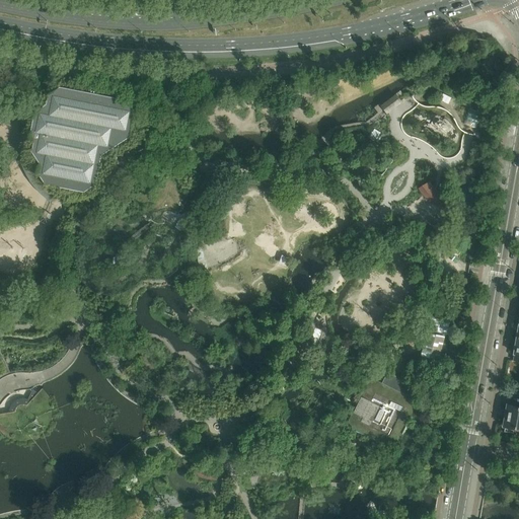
[(83,89),(61,85),(56,88),(52,90),(50,92),(49,94),(49,96),(48,99),(48,101),(35,109),(34,108),(29,132),(30,132),(30,133),(34,139),(33,143),(32,148),(40,159),(38,170),(46,182),(83,190),(95,182),(99,161),(101,160),(102,156),(109,158),(110,153),(108,149),(110,148),(113,147),(116,145),(131,136),(135,118),(136,112),(129,99),(83,89)]
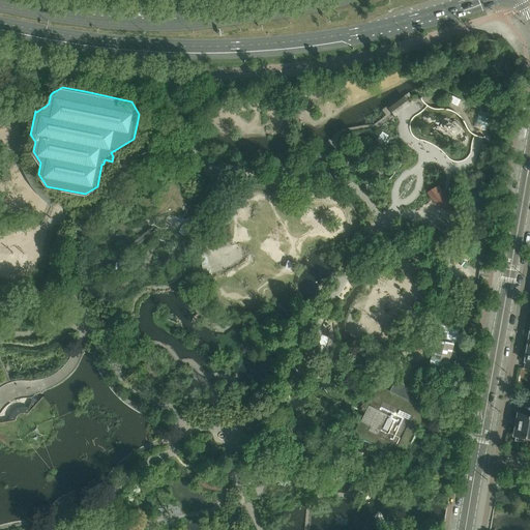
[(394,114),(396,117),(398,116),(412,105),(405,95),(389,108),(394,114)]
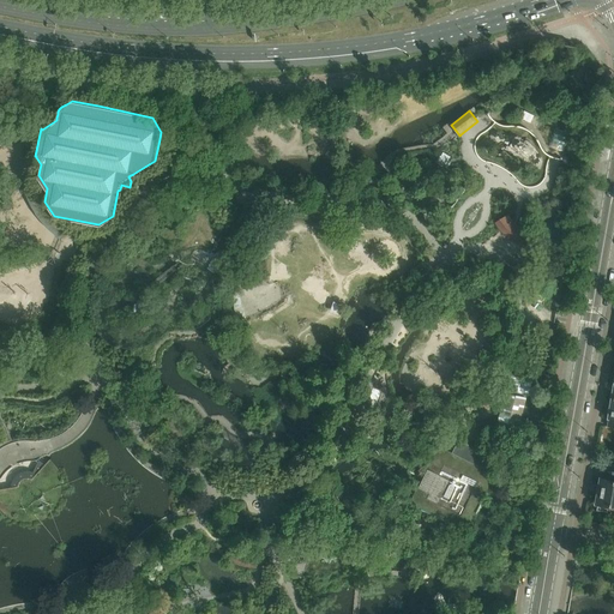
[(570,133),(555,130),(554,132),(549,149),(552,150),(558,151),(563,152),(564,152),(570,133)]
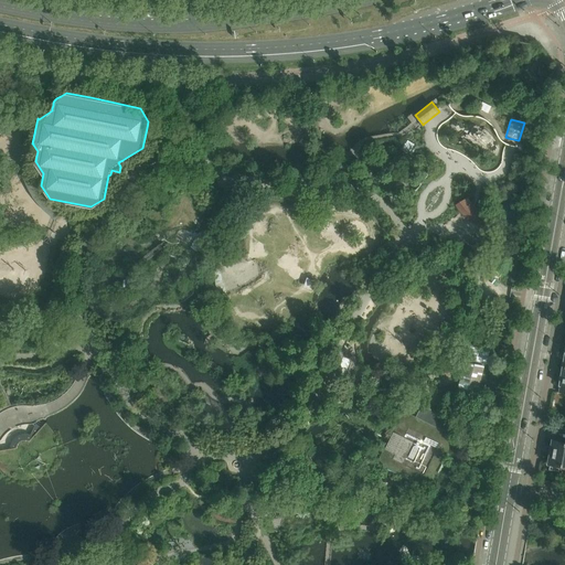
[(406,144),(405,144),(403,149),(413,155),(415,150),(415,149),(413,148),(414,146),(415,145),(408,140),(406,144)]
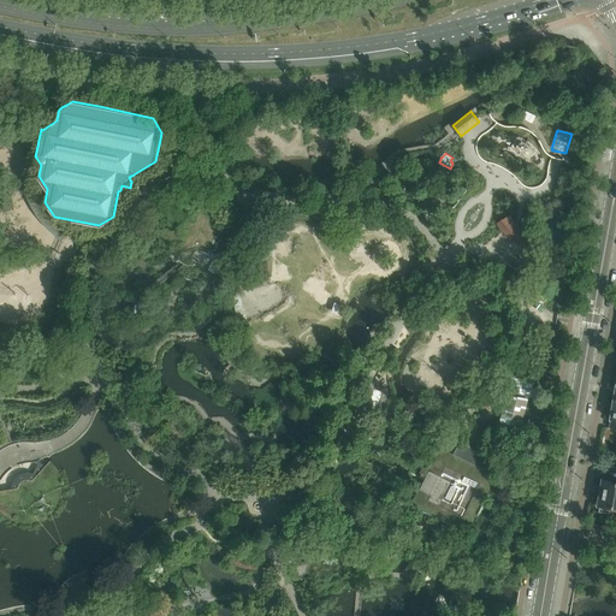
[(390,158),(379,172),(384,177),(388,172),(391,175),(395,170),(392,167),(396,163),(390,158)]
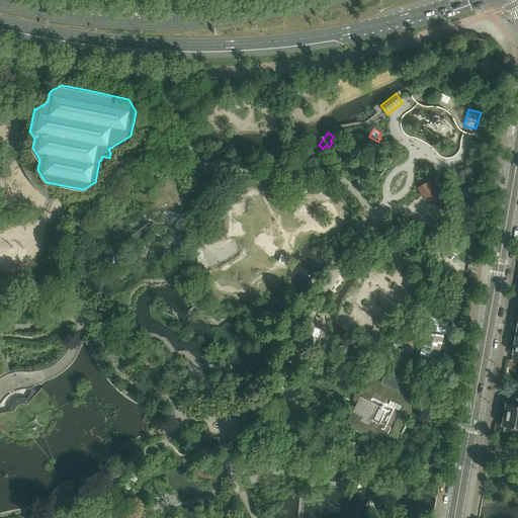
[(183,209),(192,194),(191,189),(182,185),(182,182),(179,180),(178,177),(174,176),(173,175),(169,173),(166,174),(163,173),(160,174),(158,175),(136,172),(132,175),(128,179),(128,183),(124,187),(123,189),(125,191),(126,190),(128,192),(128,194),(132,195),(136,203),(139,209),(141,219),(148,222),(150,222),(152,220),(153,222),(154,222),(156,224),(159,225),(161,224),(163,224),(165,222),(175,226),(186,211),(183,209)]
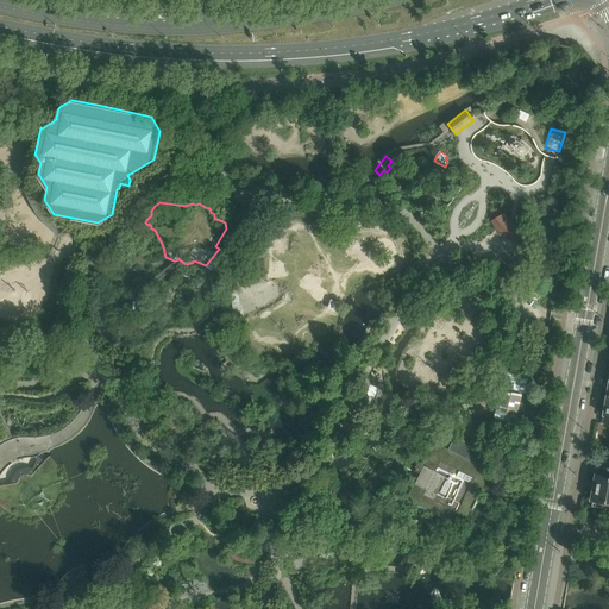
[(514,237),(516,238),(519,239),(518,243),(526,245),(527,245),(528,234),(525,233),(522,233),(518,231),(515,230),(514,230),(515,228),(512,225),(509,223),(506,220),(504,219),(504,220),(502,217),(493,221),(497,230),(501,227),(502,228),(503,230),(504,231),(506,232),(508,233),(510,234),(513,236),(514,237)]
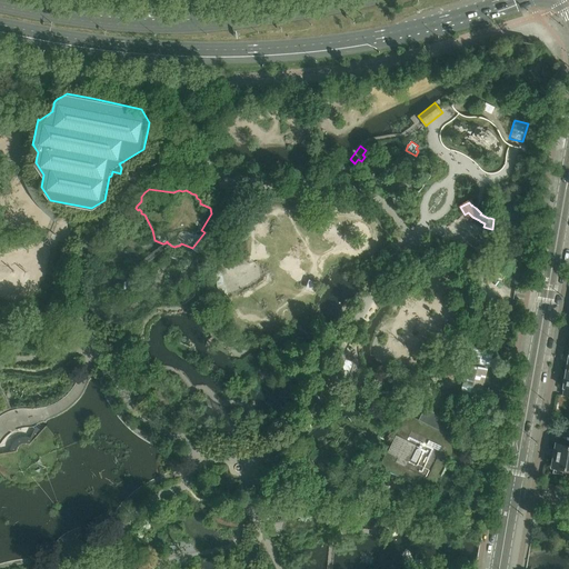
[(229,210),(232,219),(240,216),(237,207),(229,210)]
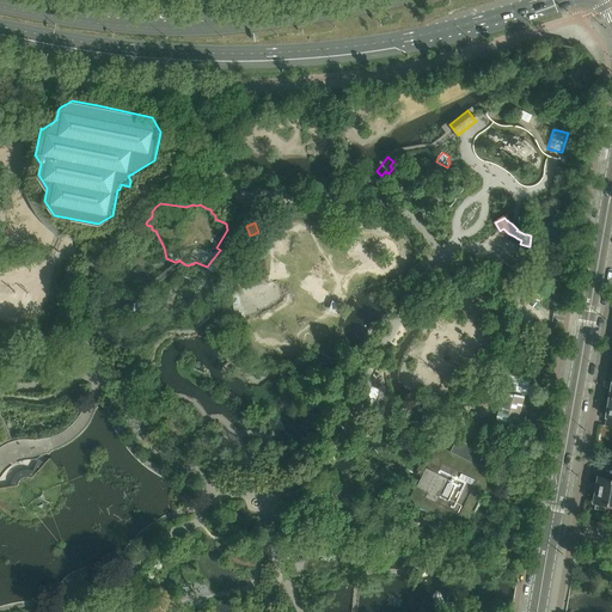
[(234,230),(225,246),(233,251),(236,252),(244,234),(234,230)]
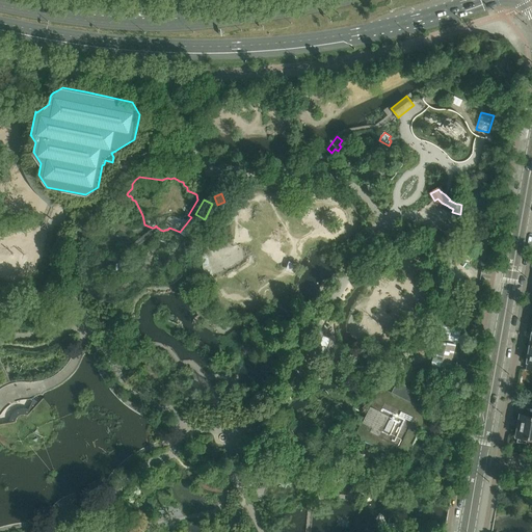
[(193,215),(191,217),(180,232),(186,238),(201,232),(193,215)]
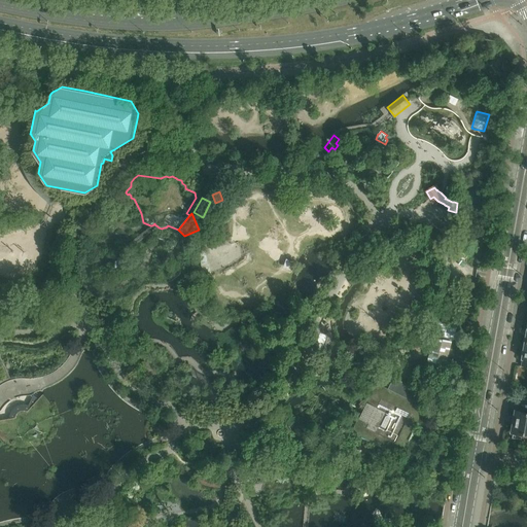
[(207,253),(200,254),(202,277),(210,276),(207,253)]
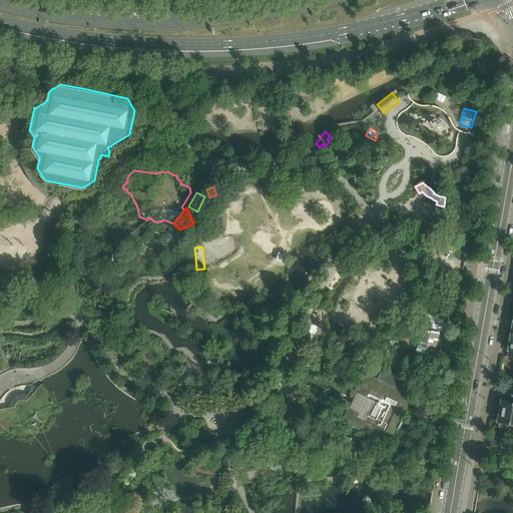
[(276,263),(285,266),(288,257),(279,253),(276,263)]
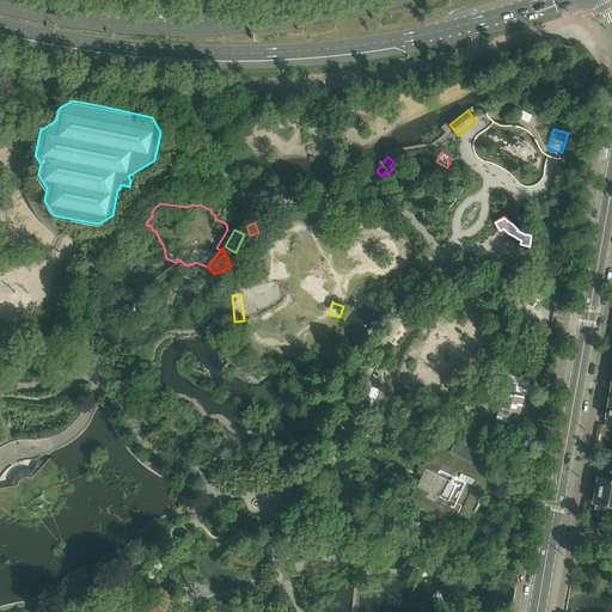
[(521,377),(508,373),(505,386),(526,392),(530,378),(521,377)]
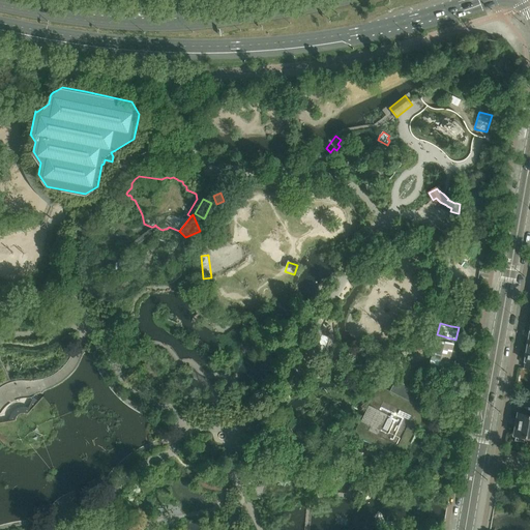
[(448,370),(454,344),(436,339),(430,364),(448,370)]
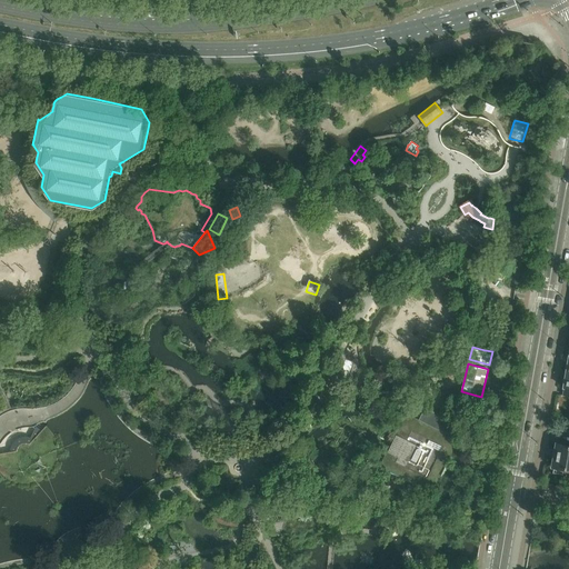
[(343,380),(348,371),(342,369),(339,378),(343,380)]
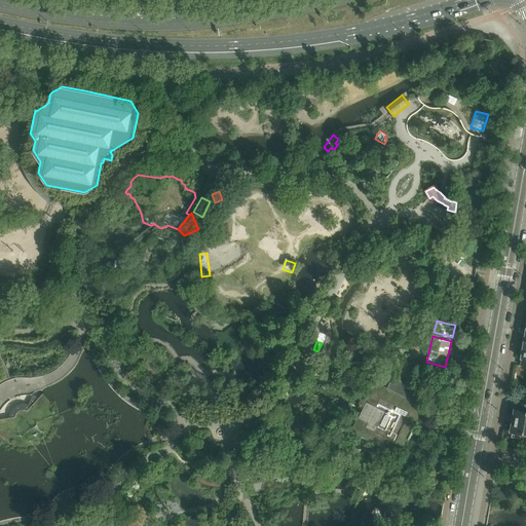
[(0,384),(5,382),(10,379),(2,360),(1,357),(0,353),(0,384)]
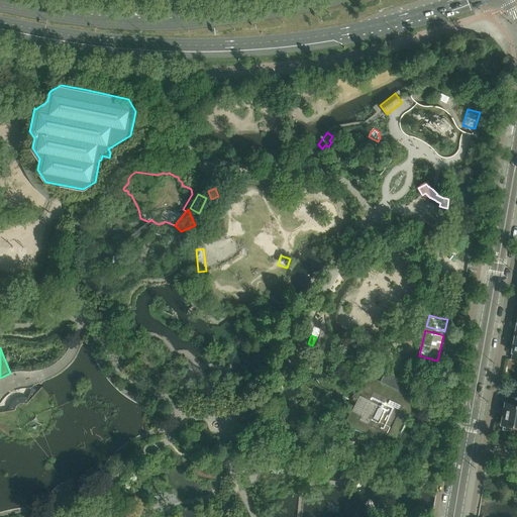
[(407,419),(416,400),(405,395),(411,384),(403,380),(388,372),(386,371),(385,373),(380,382),(371,378),(369,377),(358,399),(353,409),(349,416),(347,419),(345,424),(368,435),(370,436),(373,438),(393,447),(401,431),(402,429),(403,427),(405,424),(407,419)]
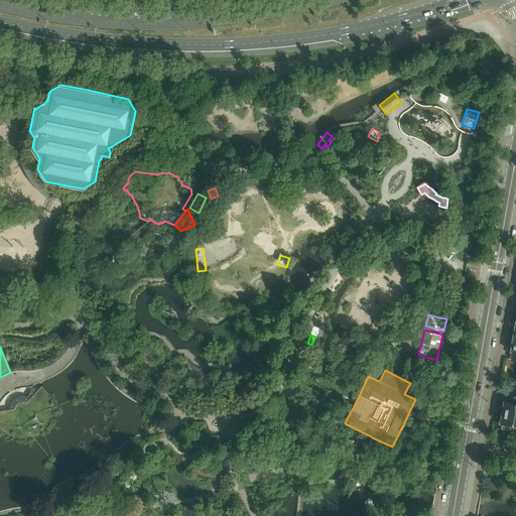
[(38,391),(33,387),(28,397),(27,396),(26,396),(25,396),(24,396),(23,396),(22,396),(21,396),(19,396),(18,396),(17,397),(16,398),(14,399),(13,400),(11,402),(10,404),(10,406),(9,408),(9,410),(16,409),(16,407),(16,406),(16,405),(17,404),(18,404),(19,403),(21,402),(22,402),(24,402),(25,402),(27,403),(38,391)]
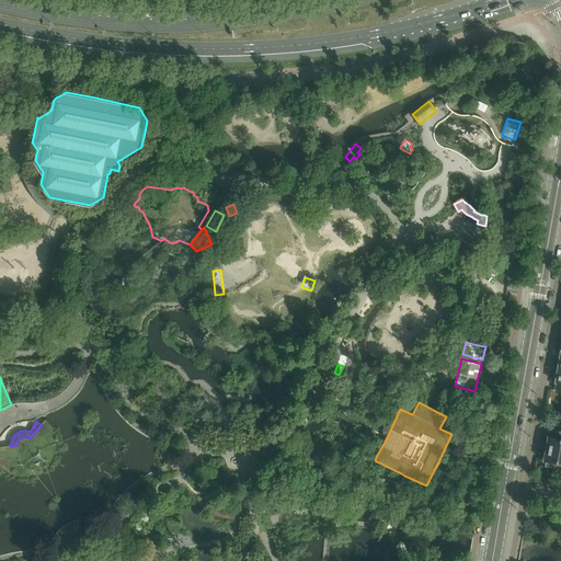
[(549,437),(549,439),(548,438),(548,439),(545,458),(546,458),(546,460),(547,460),(546,466),(554,468),(556,462),(560,462),(560,432),(551,431),(550,437),(549,437)]
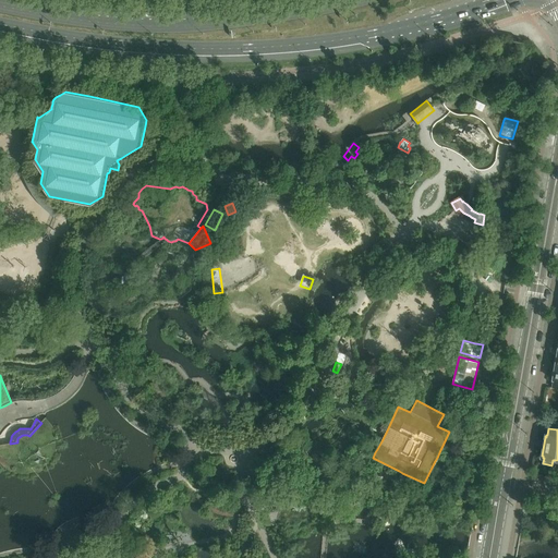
[(446,443),(441,451),(444,453),(445,455),(449,457),(450,457),(455,453),(455,452),(456,448),(457,447),(458,444),(458,438),(455,435),(451,433),(449,437),(449,436),(446,443)]
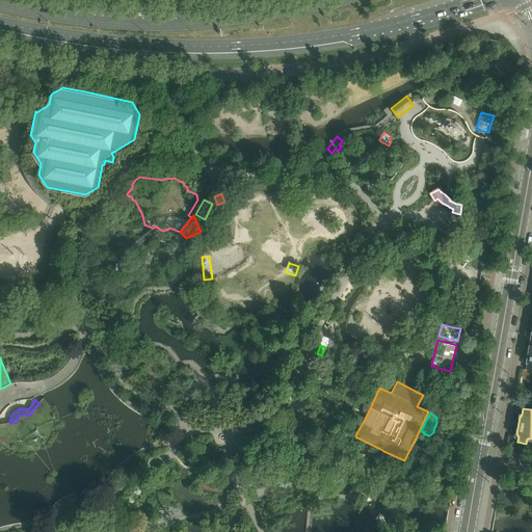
[(222,491),(222,485),(218,485),(213,484),(209,482),(206,481),(203,480),(200,485),(204,487),(211,490),(218,491),(222,491)]
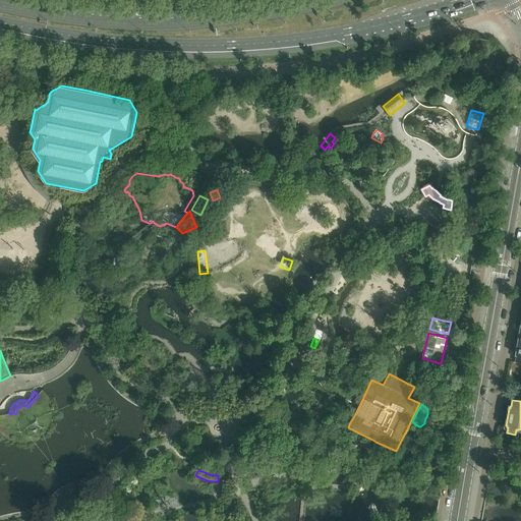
[(375,487),(379,488),(380,483),(383,484),(383,481),(383,479),(382,478),(370,475),(364,476),(359,480),(359,482),(360,484),(360,485),(375,487)]
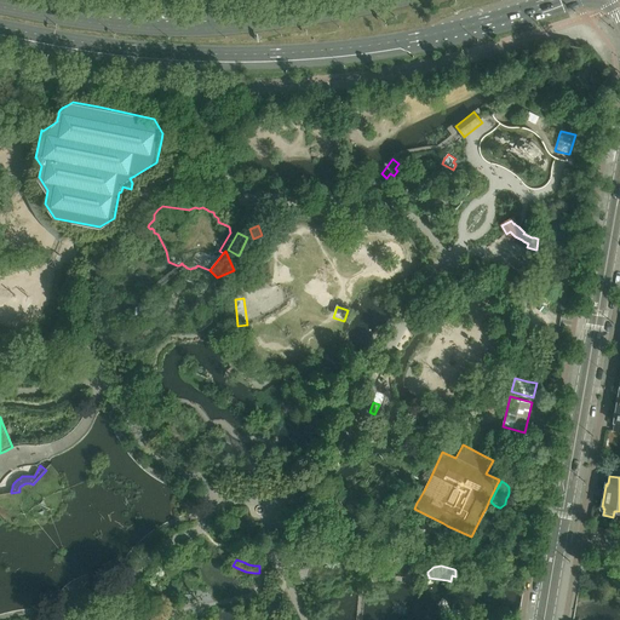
[(313,579),(309,567),(303,568),(298,569),(302,581),(313,579)]
